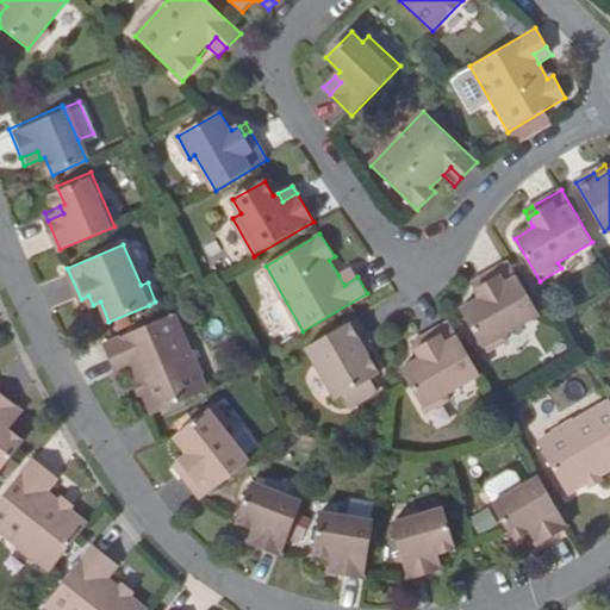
[(504,335),(539,315),(509,262),(480,279),(485,286),(474,292),(480,299),(461,311),(486,353),(508,341),(504,335)]
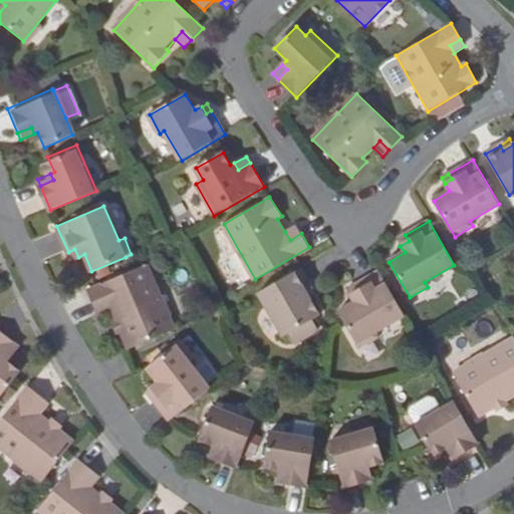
[(296,226),(285,232),(290,240),(301,233),(296,226)]
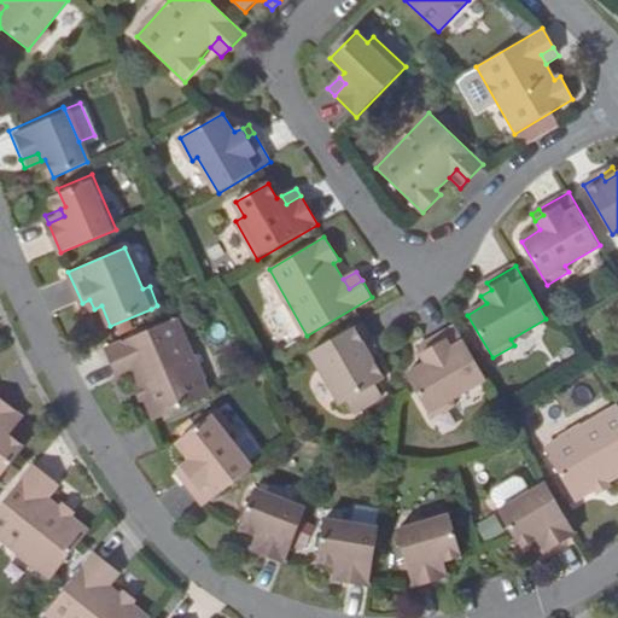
[(491,290),(487,283),(477,289),(481,296),(491,290)]
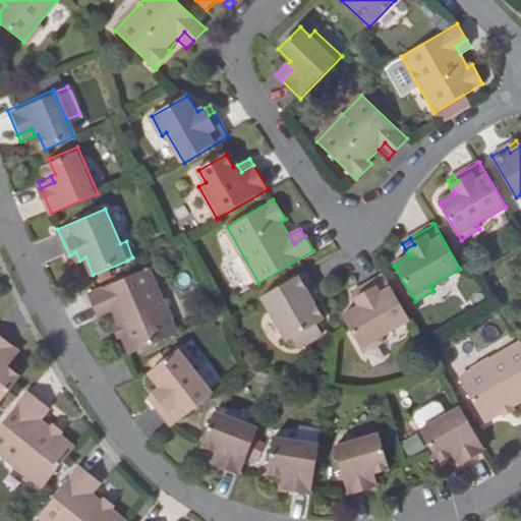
[(73,263),(79,261),(75,252),(69,255),(73,263)]
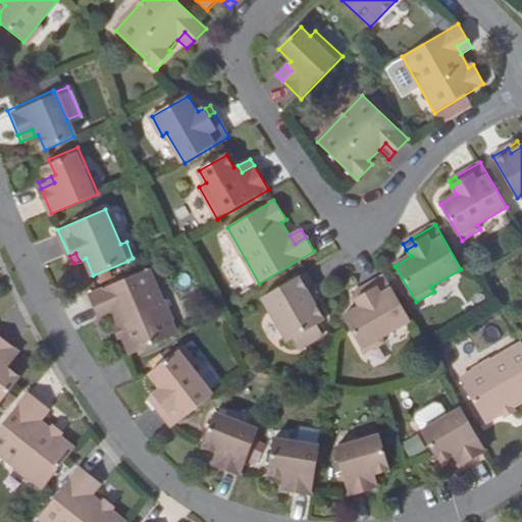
[(122,332),(129,352),(175,331),(170,318),(171,316),(163,299),(161,299),(148,266),(88,292),(98,317),(112,311),(117,322),(122,332)]
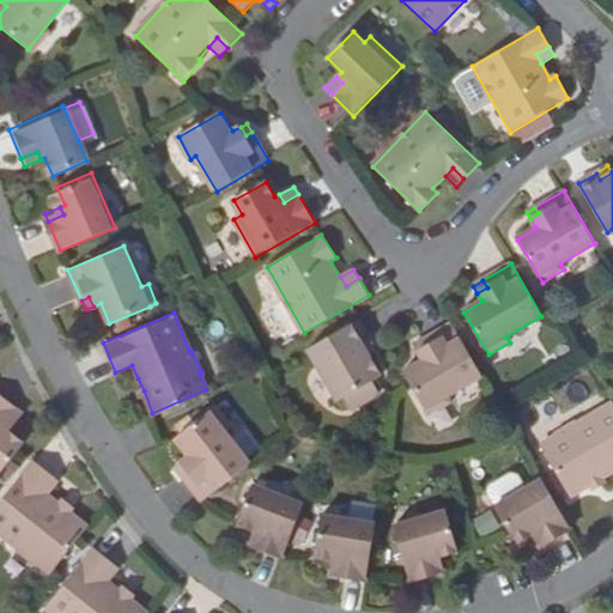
[(368,335),(359,321),(309,350),(339,401),(381,376),(368,354),(359,341),(368,335)]
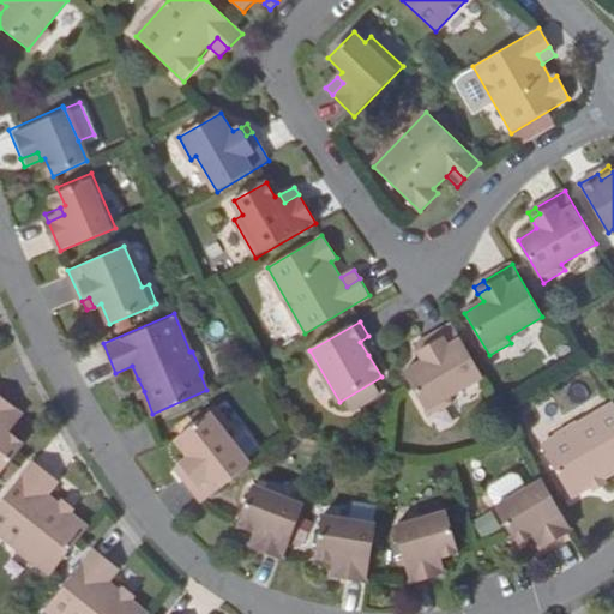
[(483,378),(453,325),(423,341),(427,349),(420,353),(423,362),(404,372),(431,416),(451,404),(449,399),(483,378)]
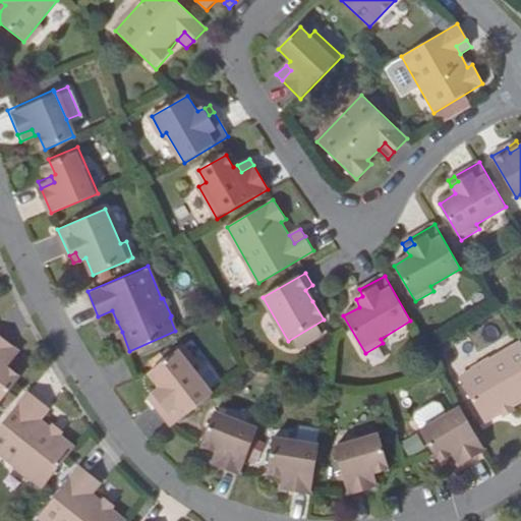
[(320,297),(312,285),(305,290),(312,301),(320,297)]
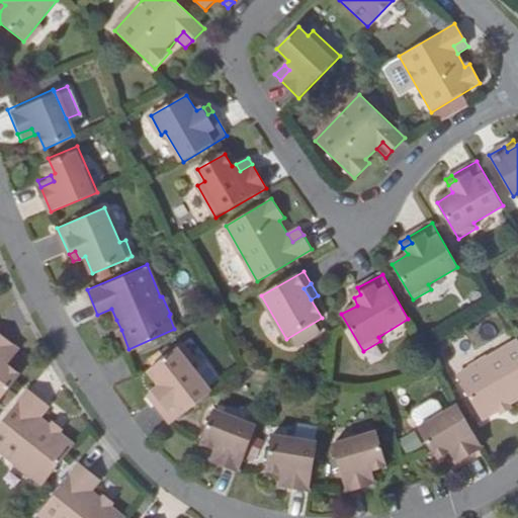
[(360,294),(357,287),(350,291),(354,297),(360,294)]
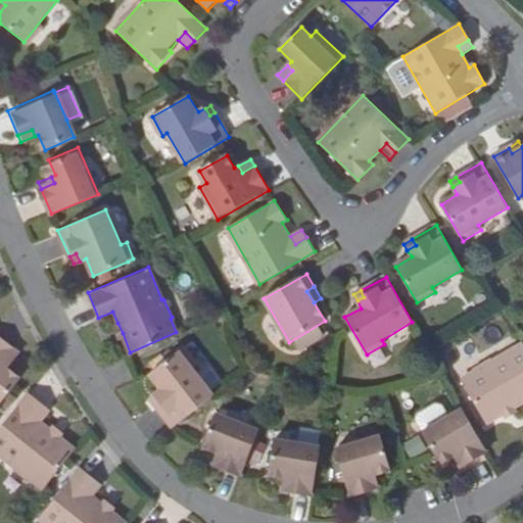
[(117,336),(123,333),(117,323),(112,326),(117,336)]
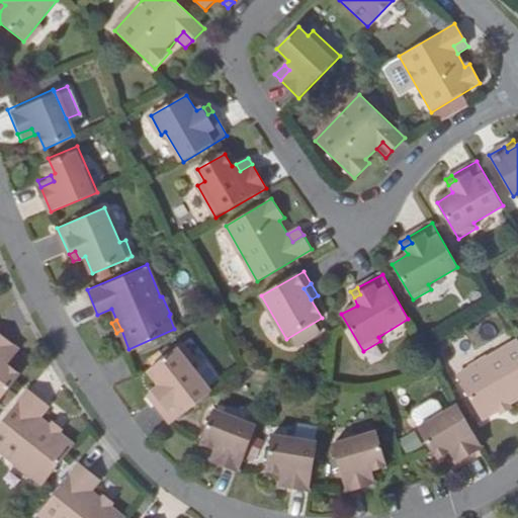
[(0,396),(17,373),(5,363),(7,360),(1,356),(11,344),(0,335),(0,396)]
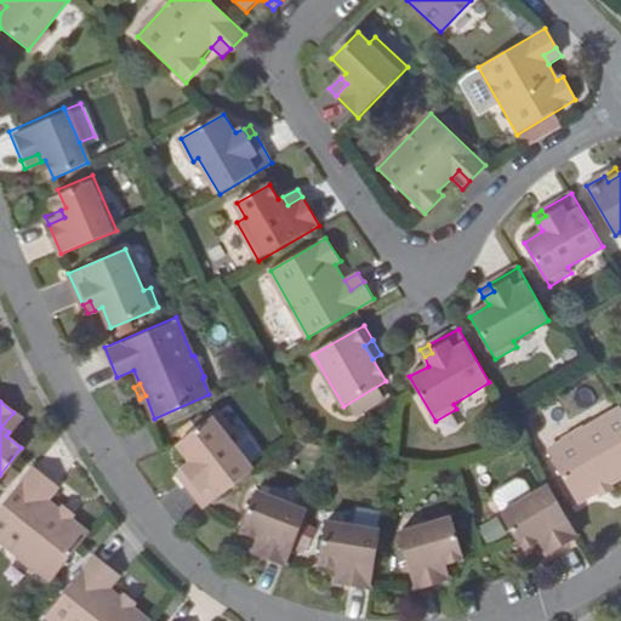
[(620,480),(620,412),(617,406),(599,417),(599,416),(581,428),(581,429),(545,450),(575,503),(596,491),(608,484),(619,478),(620,480)]
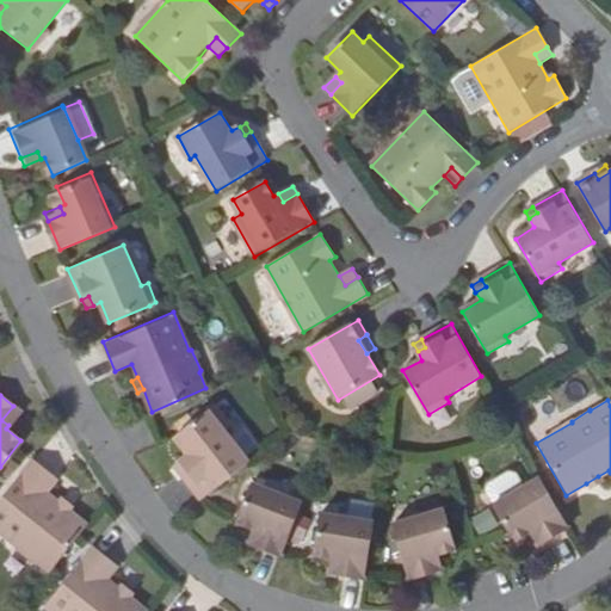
[(199,498),(248,460),(221,426),(227,421),(215,405),(174,436),(186,451),(178,457),(186,466),(179,471),(199,498)]
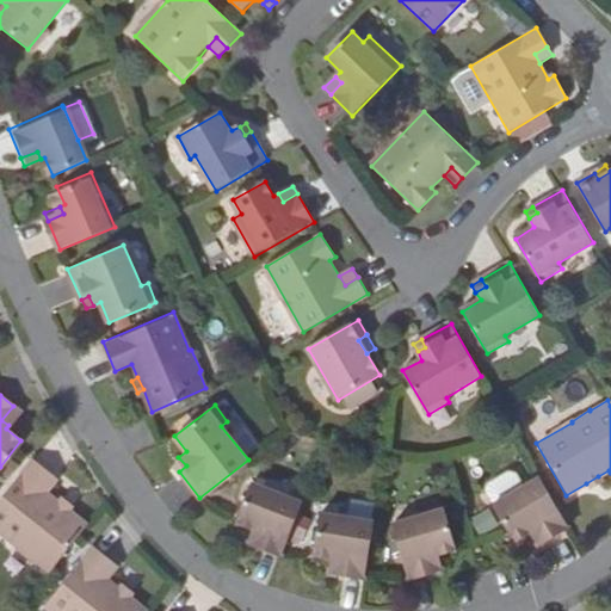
[(1,420),(8,425),(19,412),(13,406),(1,420)]
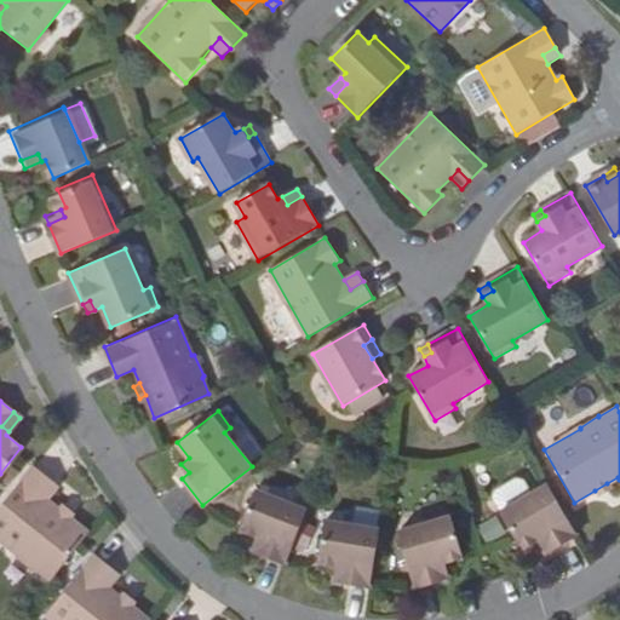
[(174,470),(182,478),(189,472),(181,464),(174,470)]
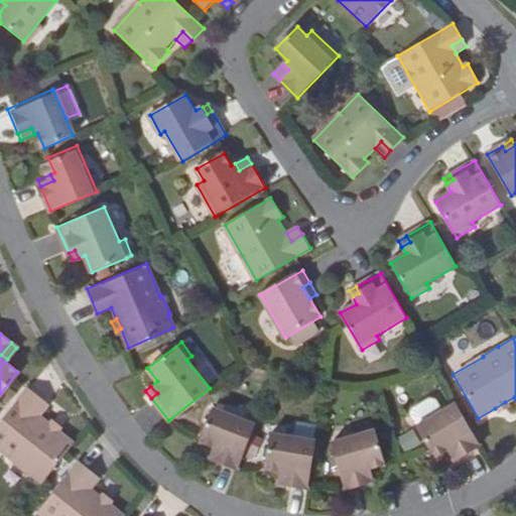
[(38,482),(70,442),(54,429),(46,423),(36,415),(44,405),(24,388),(0,417),(0,449),(10,459),(8,461),(24,474),(26,472),(38,482)]
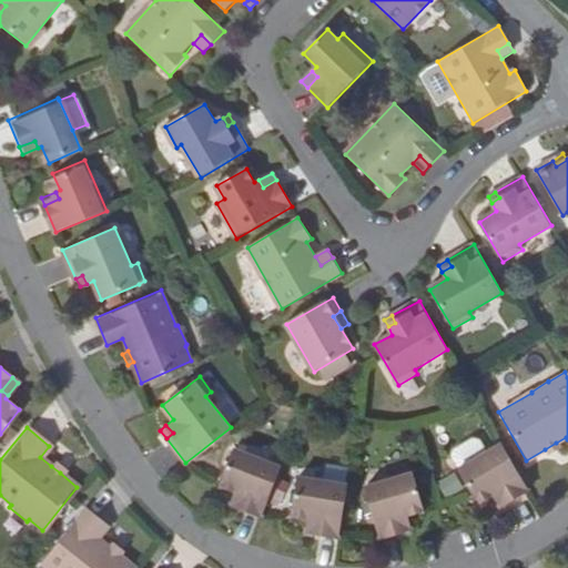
[(500,506),(527,490),(500,443),(464,463),(460,457),(443,467),(467,507),(484,498),(487,506),(497,500),(500,506)]
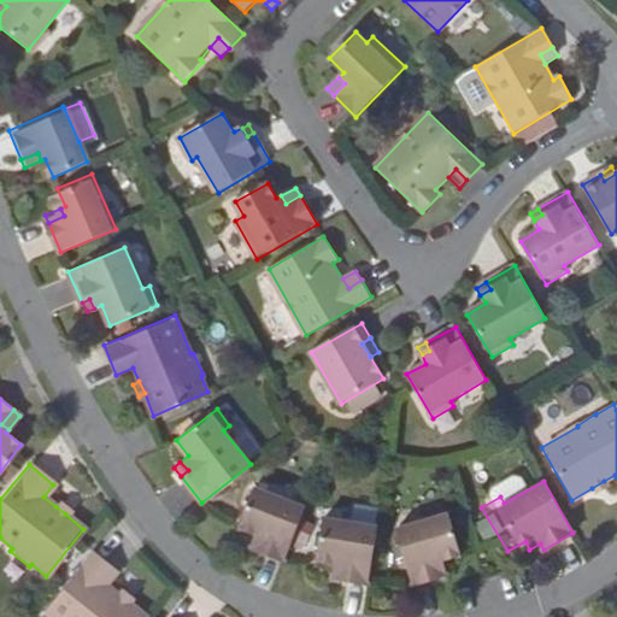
[(607,488),(604,481),(592,488),(595,494),(607,488)]
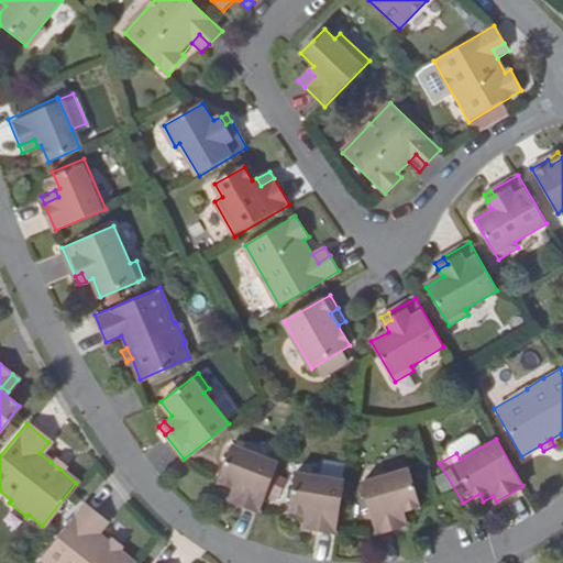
[(257,510),(277,461),(231,441),(213,482),(231,488),(229,493),(235,496),(233,501),(257,510)]
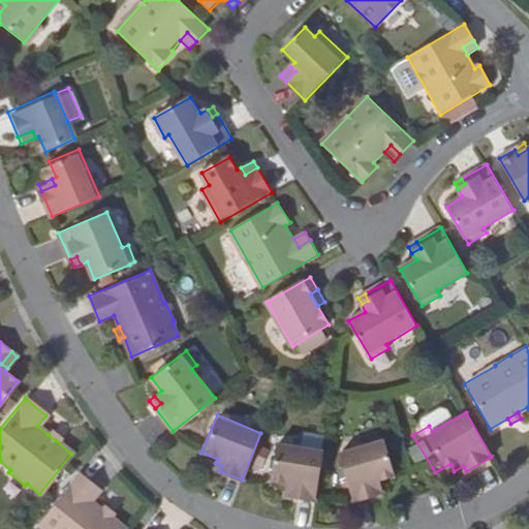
[(48,434),(56,440),(60,436),(52,429),(48,434)]
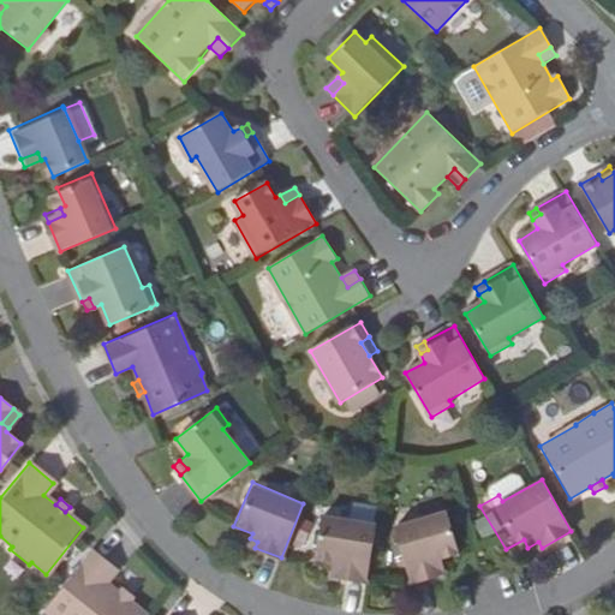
[(365,580),(377,523),(323,514),(316,560),(335,563),(334,569),(341,571),(340,575),(365,580)]
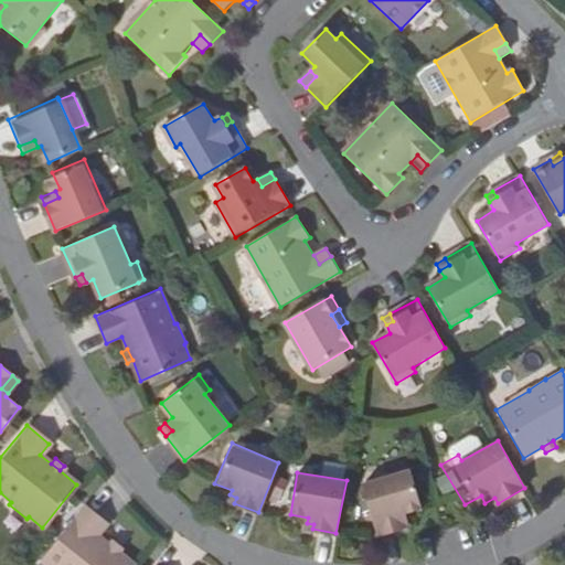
[(418,525),(438,520),(427,481),(425,475),(407,479),(408,487),(398,489),(369,498),(383,552),(413,543),(411,536),(420,533),(418,525)]
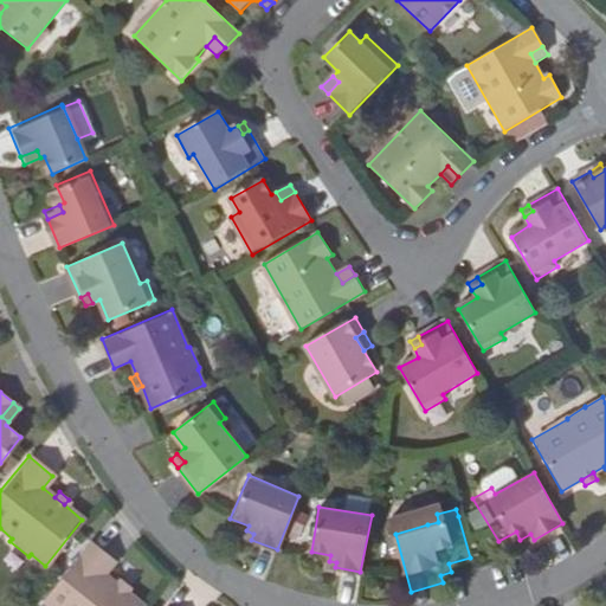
[(524,546),(534,540),(530,534),(520,540),(524,546)]
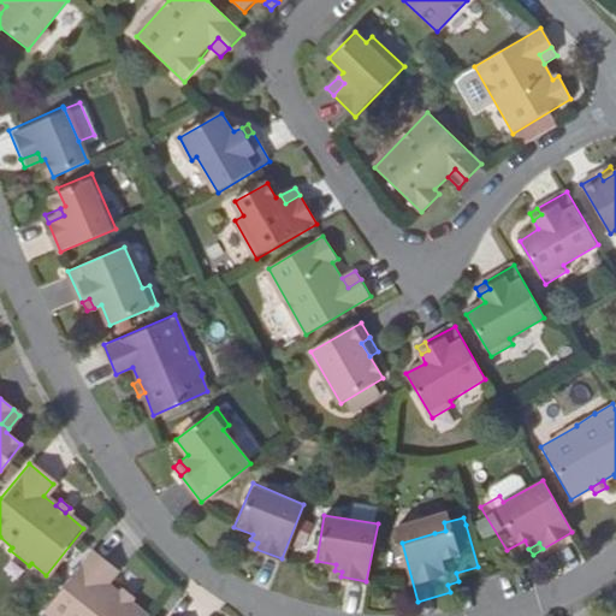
[(119,615),(117,614),(107,606),(94,596),(106,581),(80,562),(36,615),(119,615)]
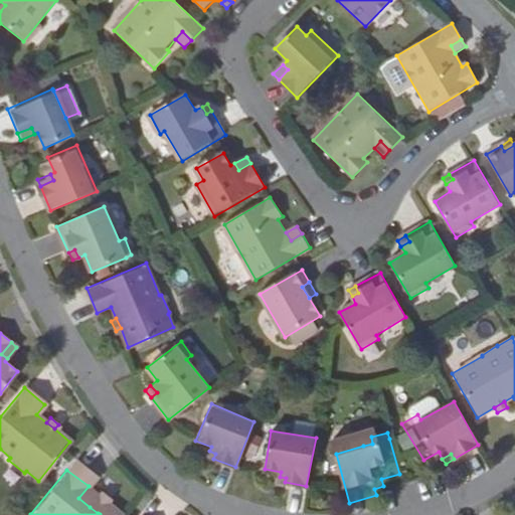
[(381,494),(385,494),(383,486),(374,489),(376,495),(381,494)]
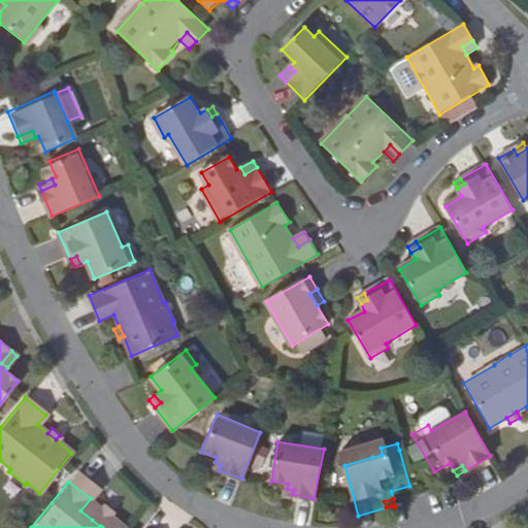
[(96,515),(92,520),(100,526),(104,521),(96,515)]
